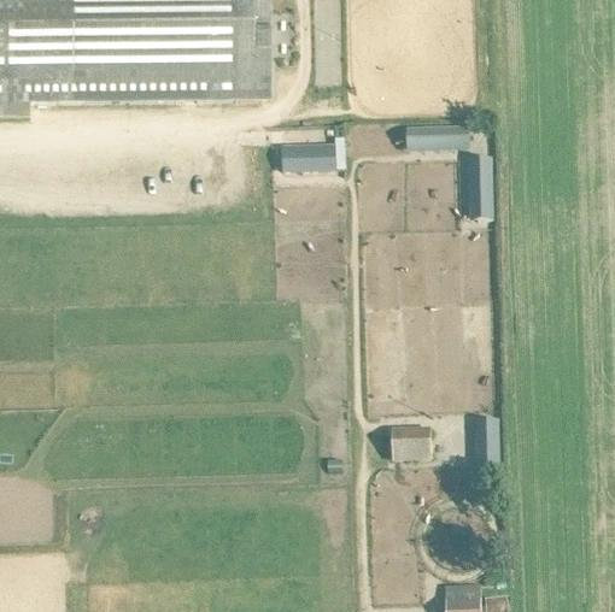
[(0,113),(27,113),(27,101),(268,96),(264,0),(0,0),(0,113)]
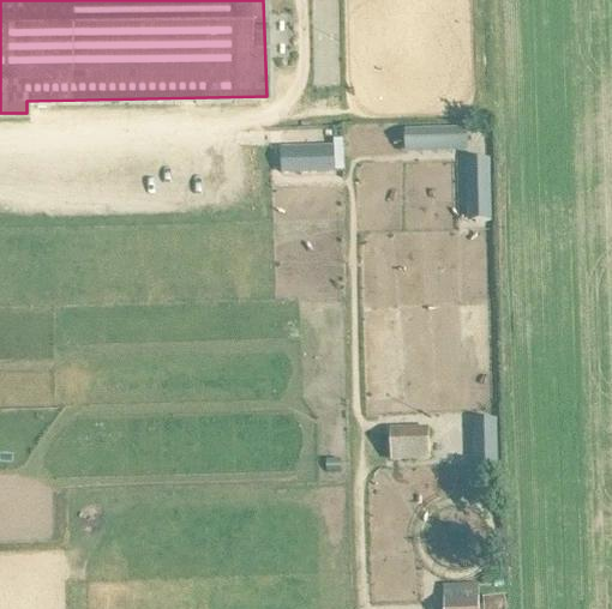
[(403,126),(405,150),(466,149),(466,125),(403,126)]
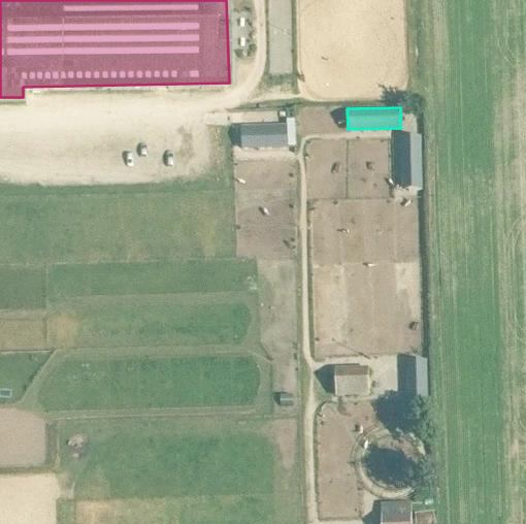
[(240,124),(241,148),(289,145),(289,122),(240,124)]
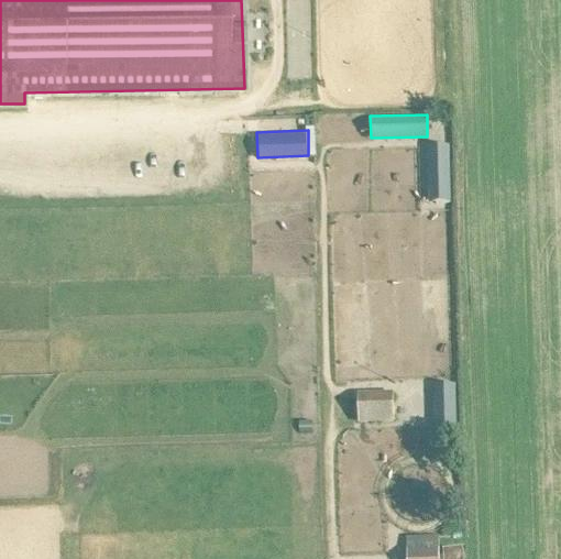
[(448,143),(427,144),(428,201),(450,200),(448,143)]
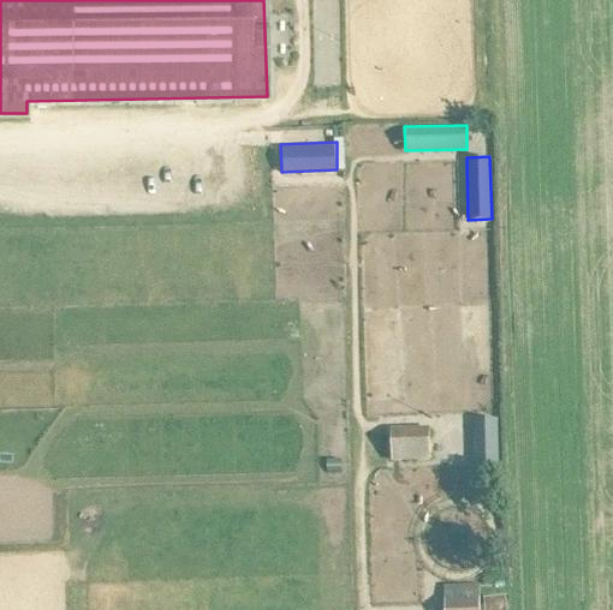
[(497,417),(472,418),(475,480),(499,479),(497,417)]
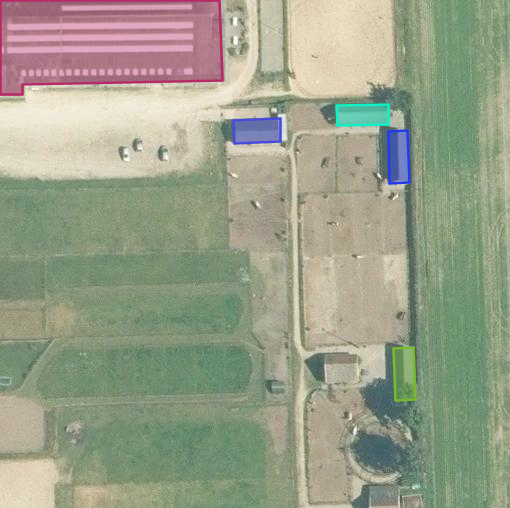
[(325,380),(355,379),(355,356),(325,357),(325,380)]
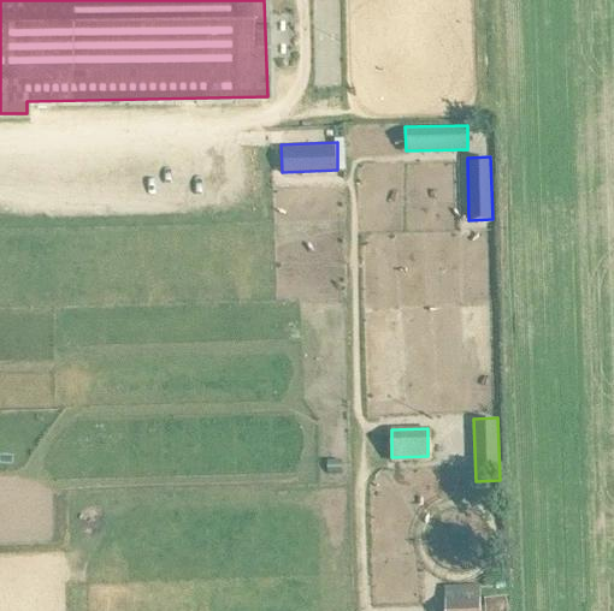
[(478,610),(478,582),(443,583),(443,610),(478,610)]
